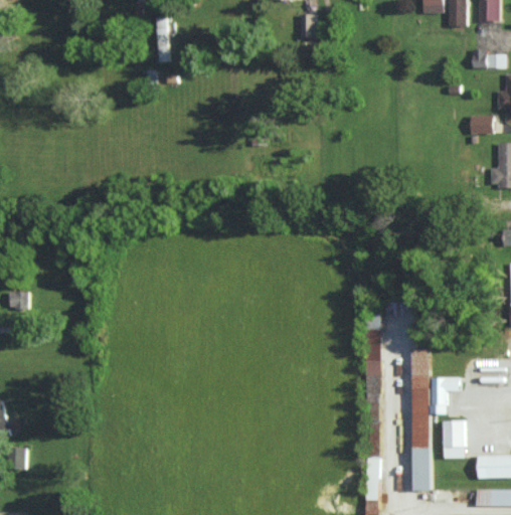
[(442,0),(442,12),(421,12),(421,0),(442,0)]
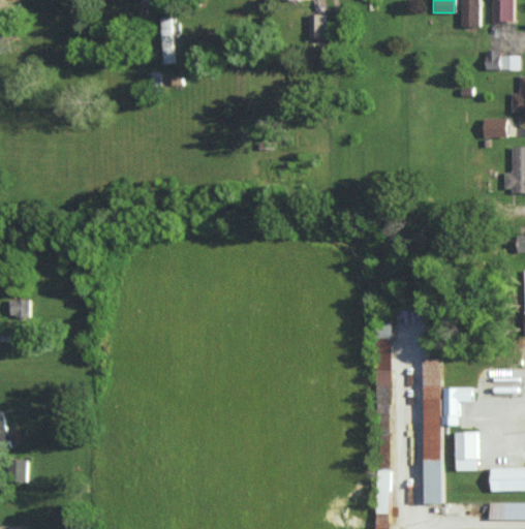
[(459,0),(477,0),(477,27),(459,27),(459,0)]
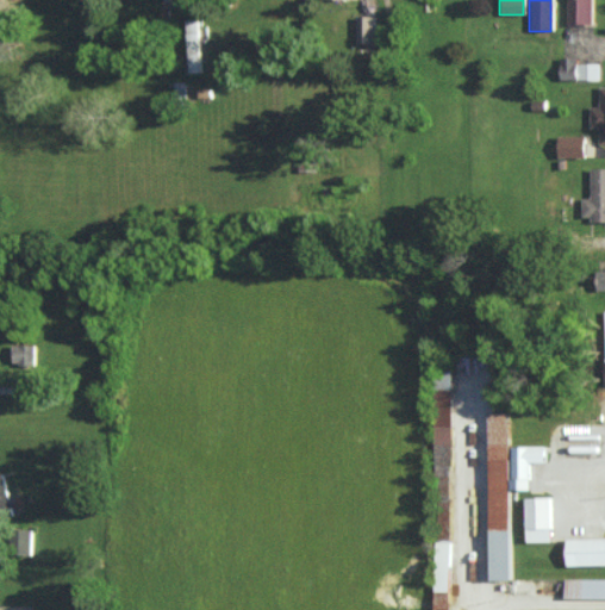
[(565,0),(565,24),(591,24),(591,0),(565,0)]
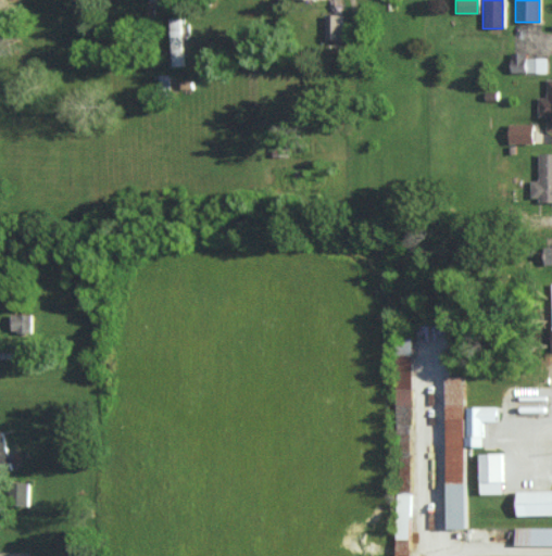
[(323,15),(339,15),(339,40),(323,40),(323,15)]
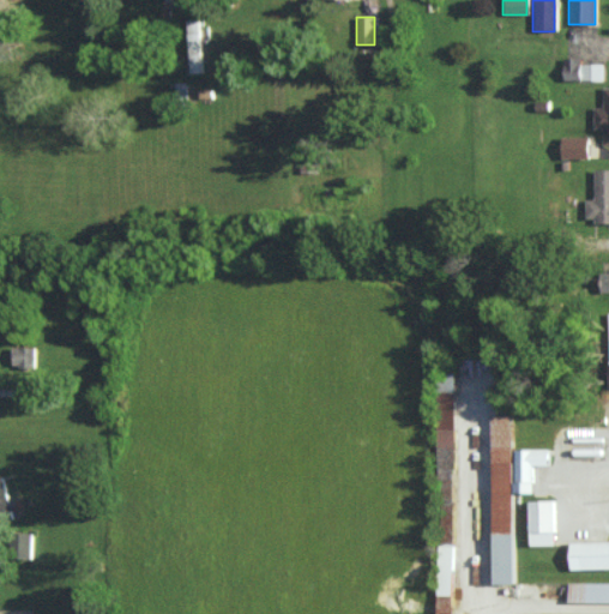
[(196,18),(184,19),(186,73),(198,72),(196,18)]
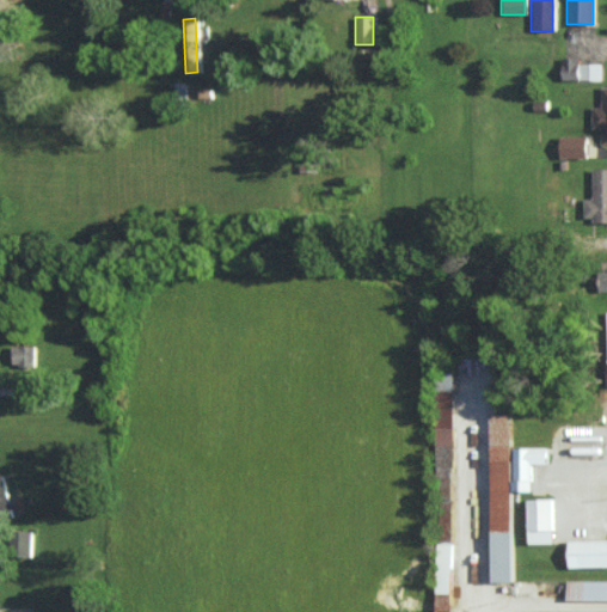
[(559,59),(559,80),(600,81),(600,63),(576,63),(576,59),(559,59)]
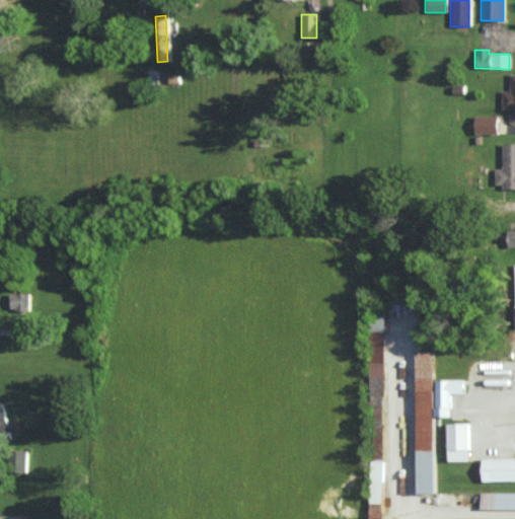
[(141,80),(154,80),(154,70),(141,70),(141,80)]
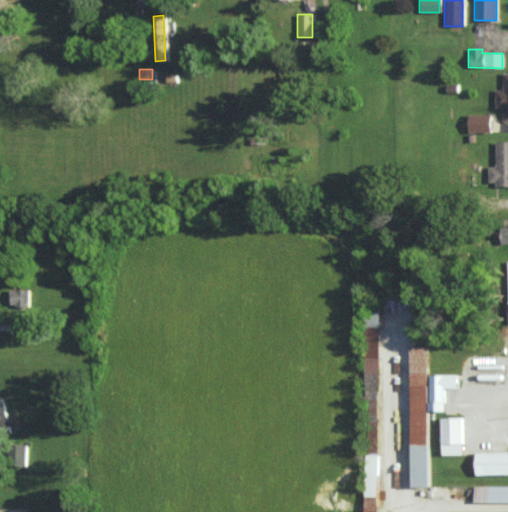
[(507,73),(501,74),(501,90),(493,90),(493,108),(501,108),(502,122),(507,122),(507,73)]
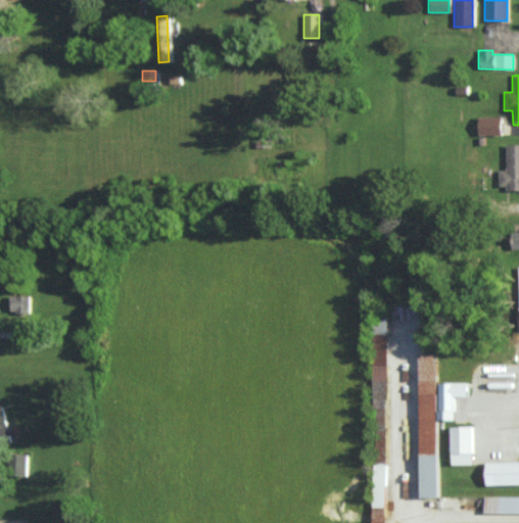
[(466,87),(466,96),(455,96),(454,87),(466,87)]
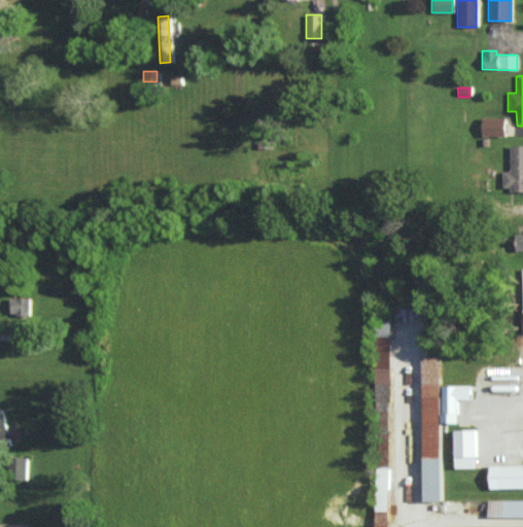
[(481,118),(481,136),(503,136),(503,118),(481,118)]
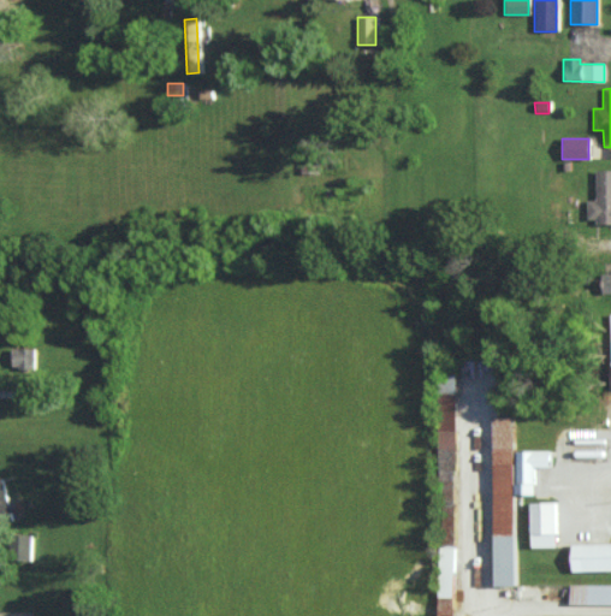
[(610,223),(610,170),(591,170),(591,223),(610,223)]
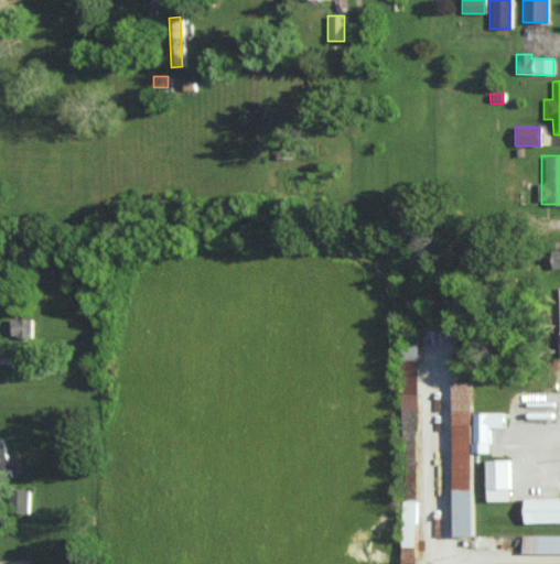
[(559,268),(559,249),(548,250),(548,269),(559,268)]
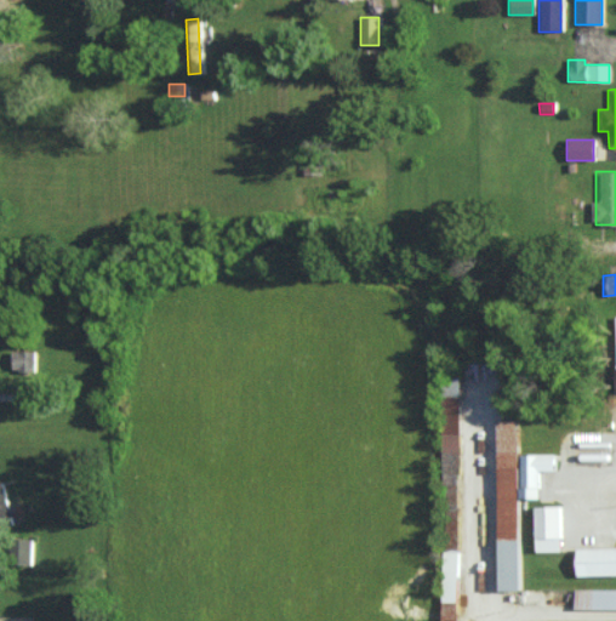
[(29,352),(9,351),(7,370),(29,370),(29,352)]
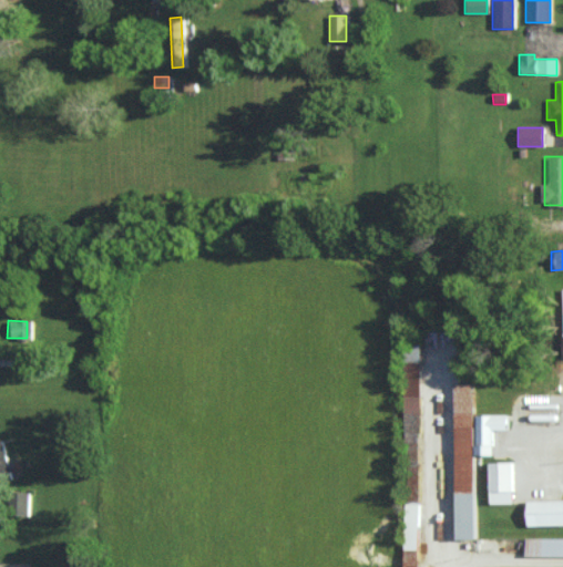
[(401,566),(403,346),(419,346),(418,566),(401,566)]
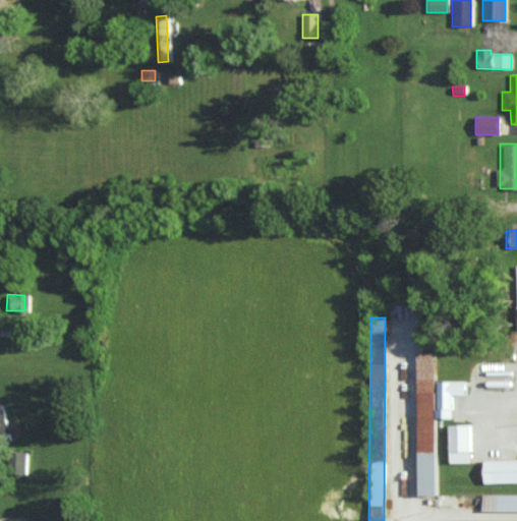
[(414,353),(433,352),(434,381),(435,497),(417,497),(414,353)]
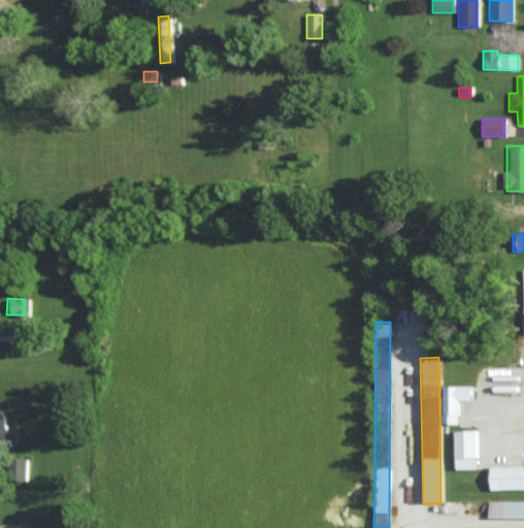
[(469,387),(469,400),(456,400),(456,415),(457,415),(457,424),(440,424),(440,415),(441,415),(441,388),(469,387)]
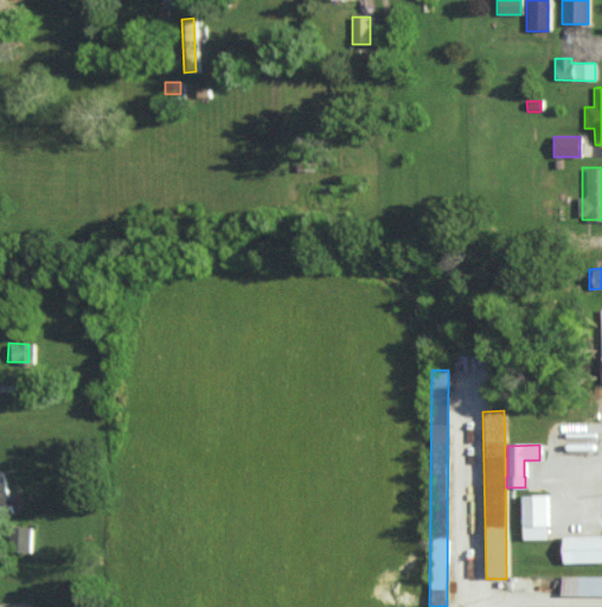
[(522,497),(522,528),(523,528),(523,540),(545,540),(545,526),(546,526),(545,496),(522,497)]
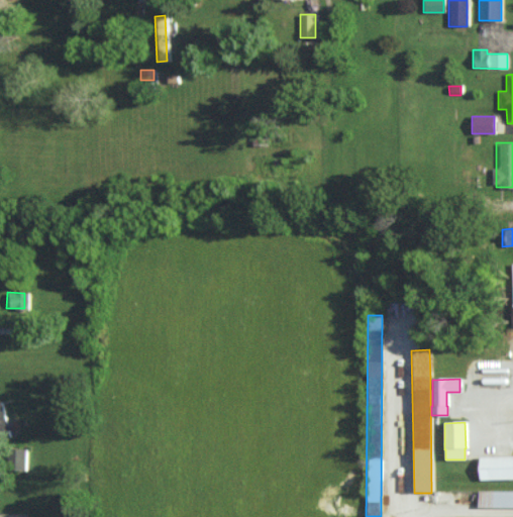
[(23,448),(6,448),(6,469),(22,469),(23,448)]
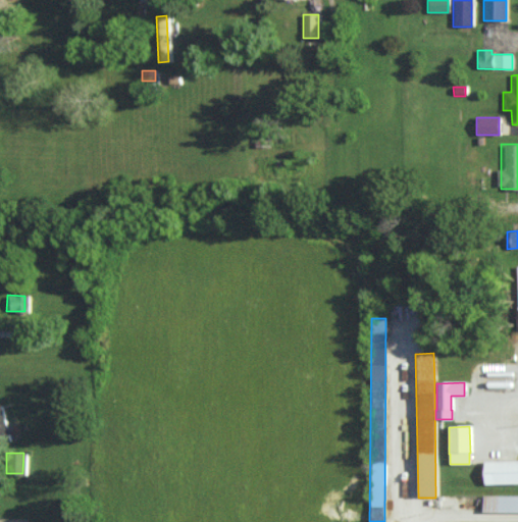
[(517,460),(517,484),(483,485),(482,461),(517,460)]
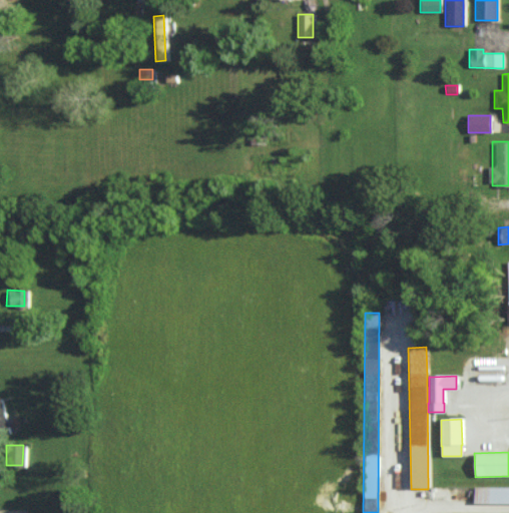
[(508,486),(472,486),(472,502),(508,502),(508,486)]
